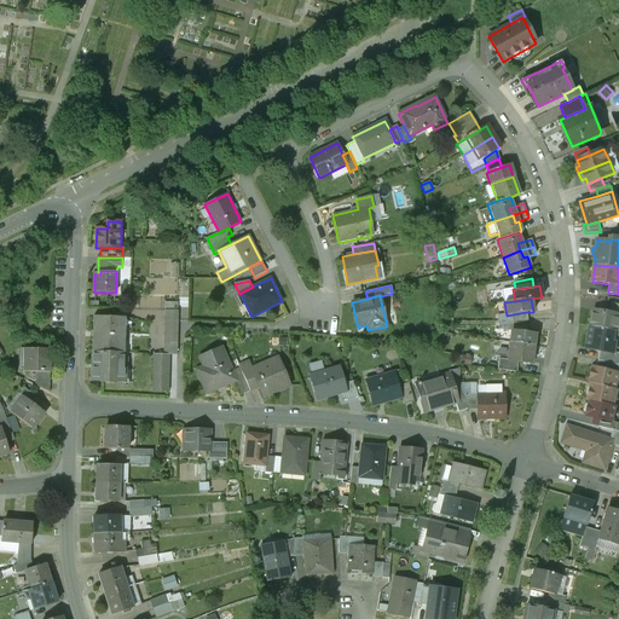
[(179,311),(166,311),(165,354),(169,354),(178,354),(179,311)]
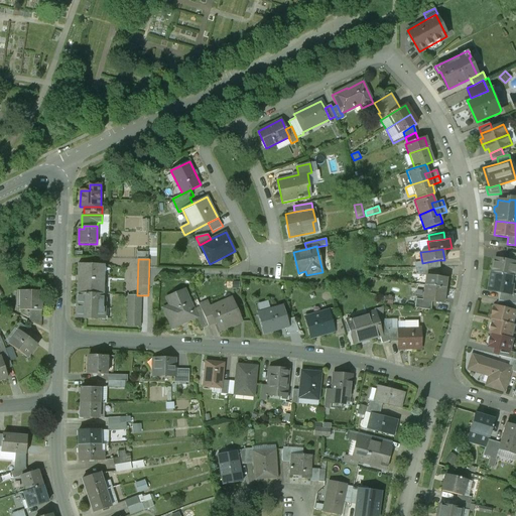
[(492,272),(515,277),(515,275),(515,262),(509,261),(495,259),(492,272)]
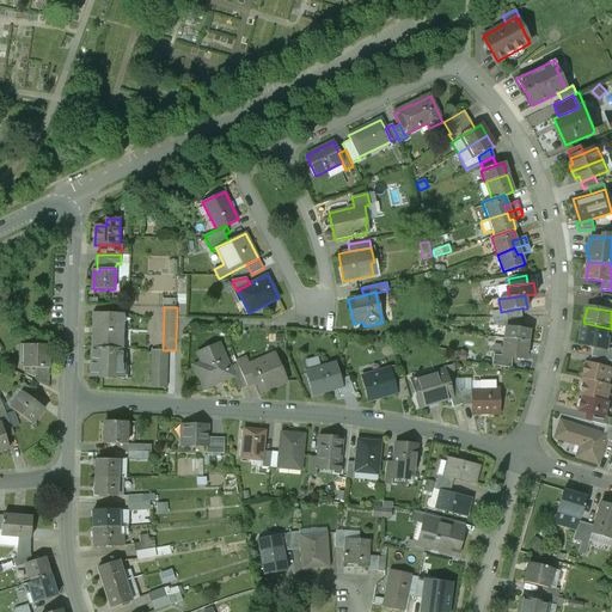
[(520,308),(501,312),(491,313),(491,318),(497,318),(521,318),(520,308)]
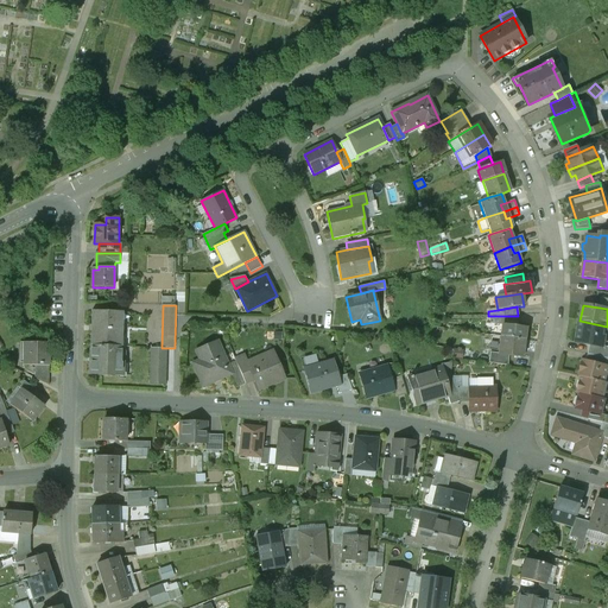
[(90,346),(121,347),(122,312),(92,311),(90,346)]
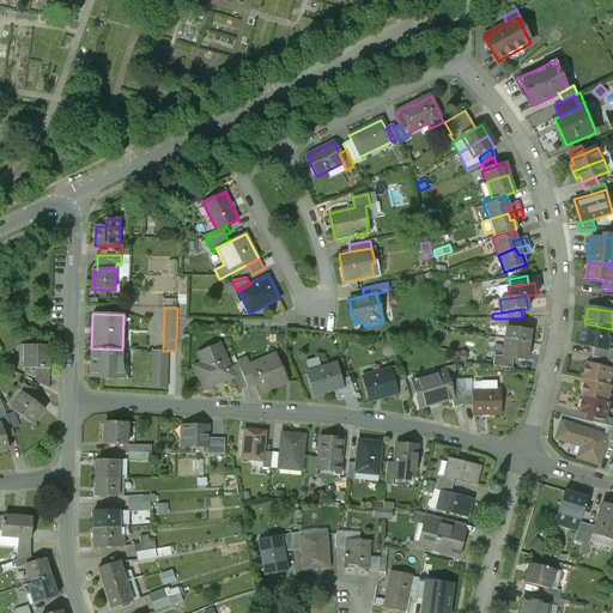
[(498,328),(507,329),(523,331),(522,319),(498,319),(498,328)]
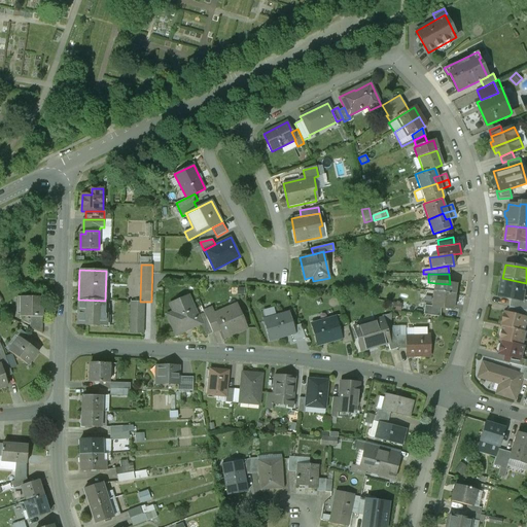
[(512,299),(523,302),(524,300),(526,283),(502,278),(499,296),(512,299)]
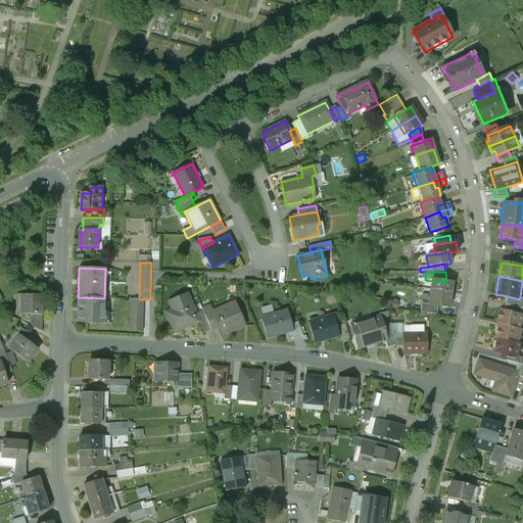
[(432,281),(431,291),(452,293),(453,283),(446,282),(432,281)]
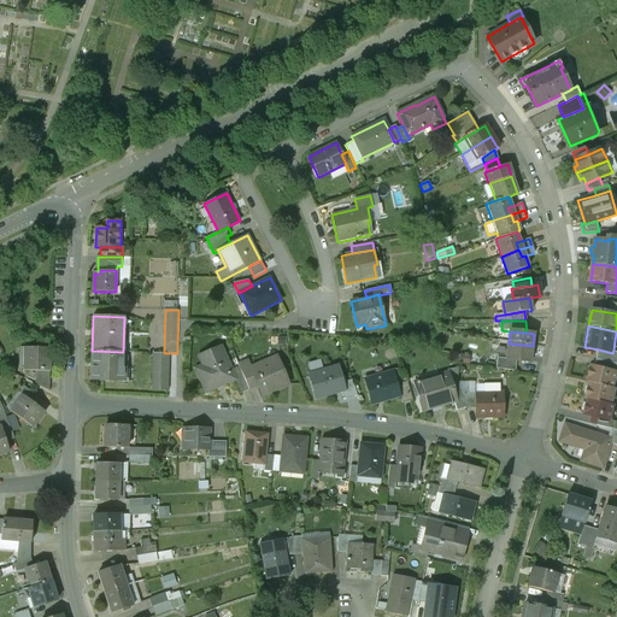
[(530,364),(533,346),(509,344),(507,344),(505,360),(516,362),(530,364)]
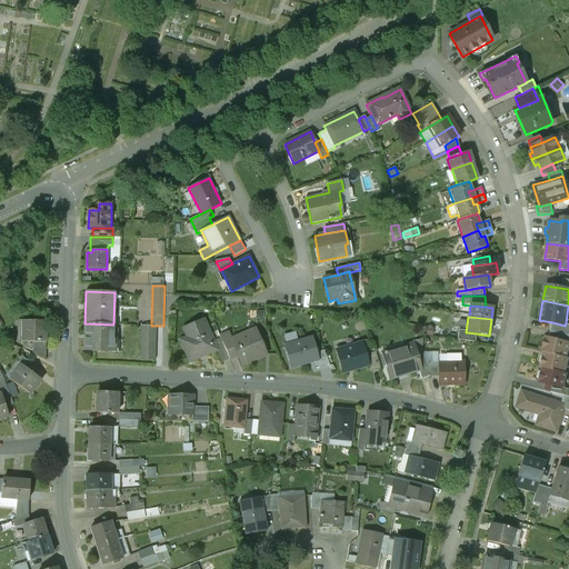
[(213,341),(203,320),(191,326),(195,333),(180,340),(190,362),(216,350),(217,350),(213,341)]
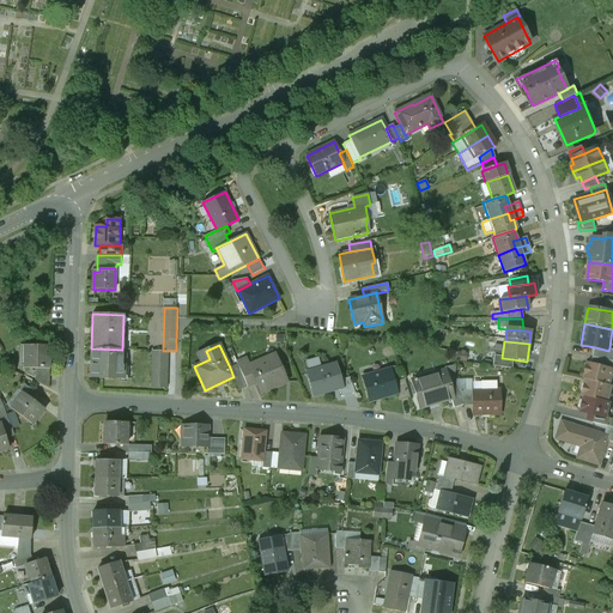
[(50,346),(24,346),(24,369),(35,369),(35,376),(49,376),(50,346)]
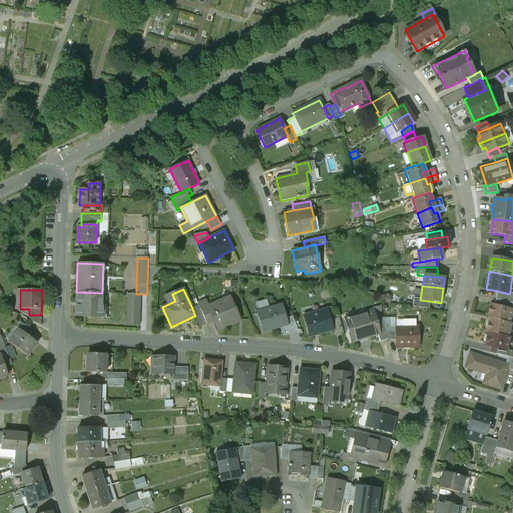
[(509,294),(498,291),(496,299),(506,302),(512,303),(512,292),(510,292),(509,294)]
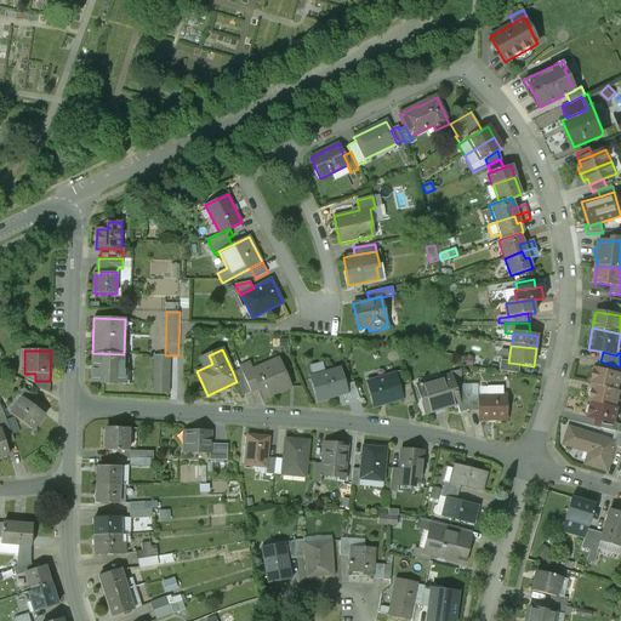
[(124,354),(92,353),(91,382),(125,383),(125,371),(124,371),(124,354)]
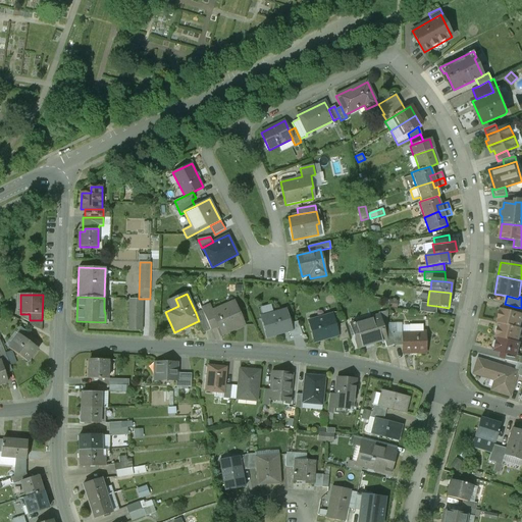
[(129,329),(142,329),(143,299),(139,299),(129,299),(129,329)]
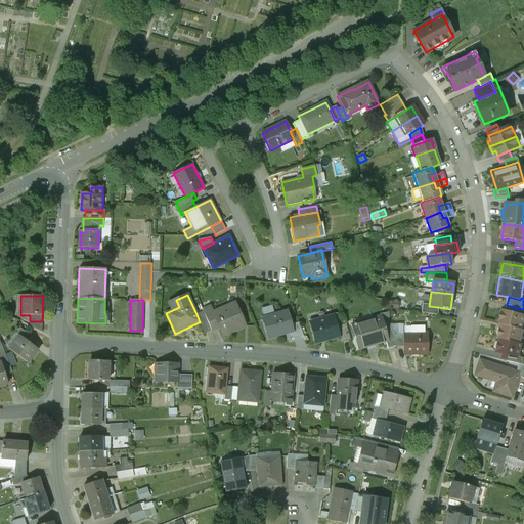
[(245,325),(234,302),(213,311),(210,313),(215,324),(217,323),(220,330),(222,336),(245,325)]
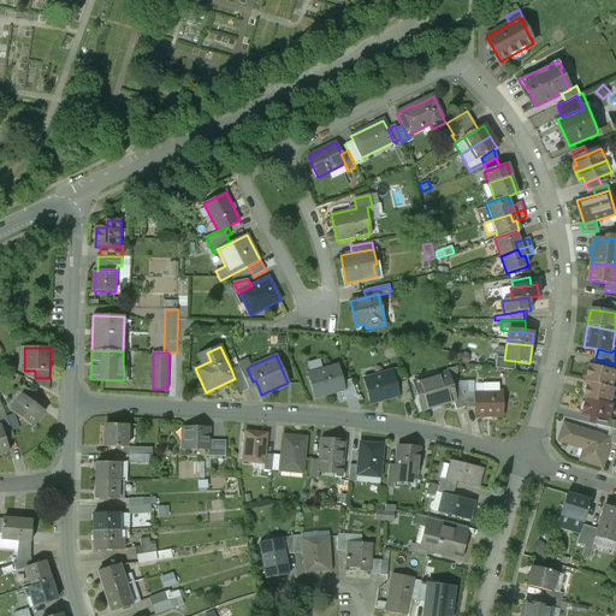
[(247,368),(250,366),(247,359),(237,363),(238,366),(248,389),(249,391),(259,388),(255,380),(253,381),(247,368)]
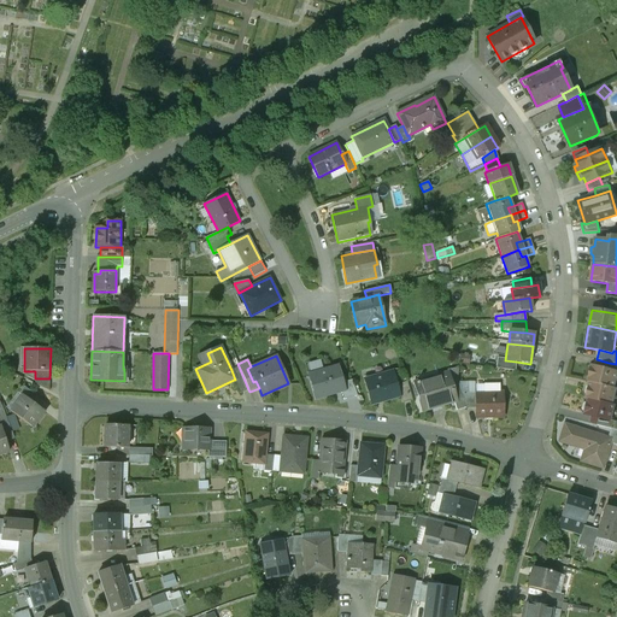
[(515,371),(516,362),(505,360),(497,359),(495,369),(506,371),(515,371)]
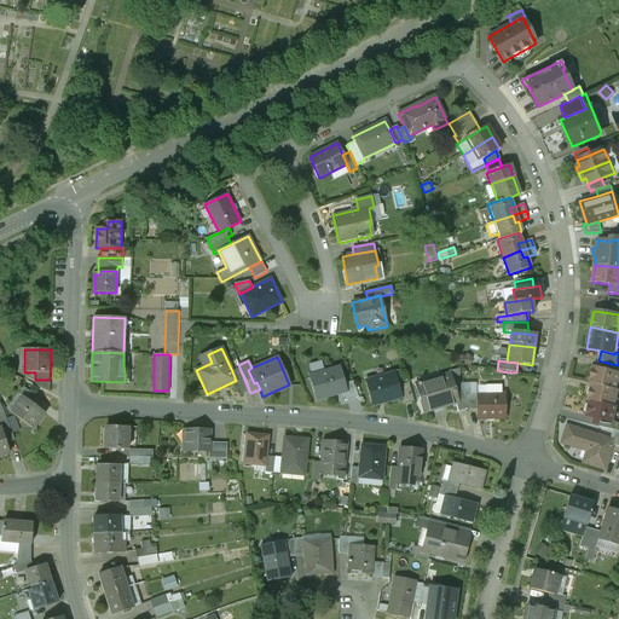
[(618,372),(608,370),(594,366),(594,368),(590,369),(589,375),(591,379),(590,383),(591,383),(615,389),(618,376),(618,372)]
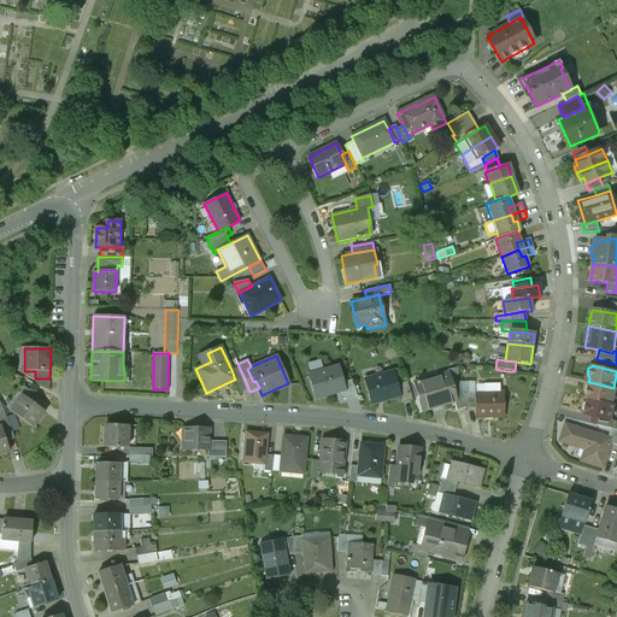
[(239,366),(231,370),(235,380),(234,380),(240,393),(248,389),(239,366)]
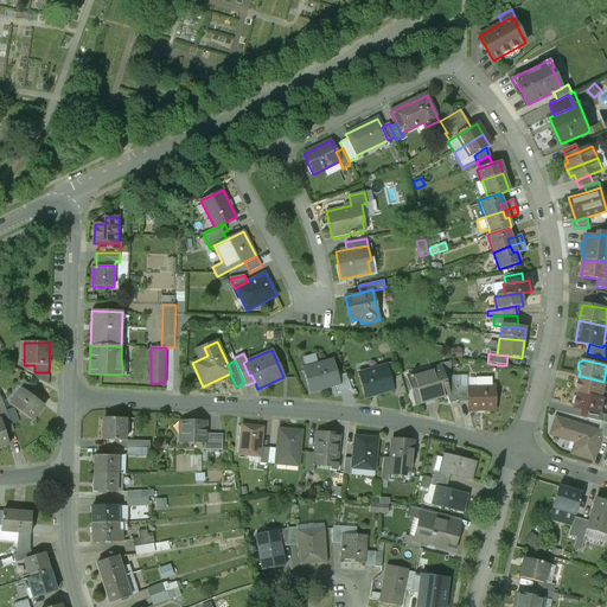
[(332,360),(302,368),(310,393),(334,385),(339,384),(337,376),(332,360)]
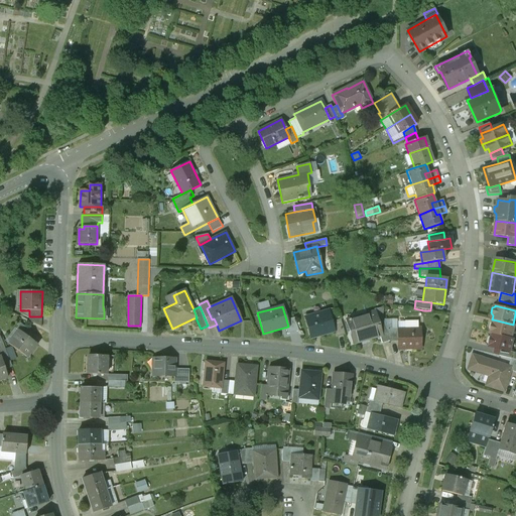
[(382,316),(383,307),(369,312),(369,315),(347,321),(353,345),(380,336),(381,336),(378,323),(383,321),(382,316)]
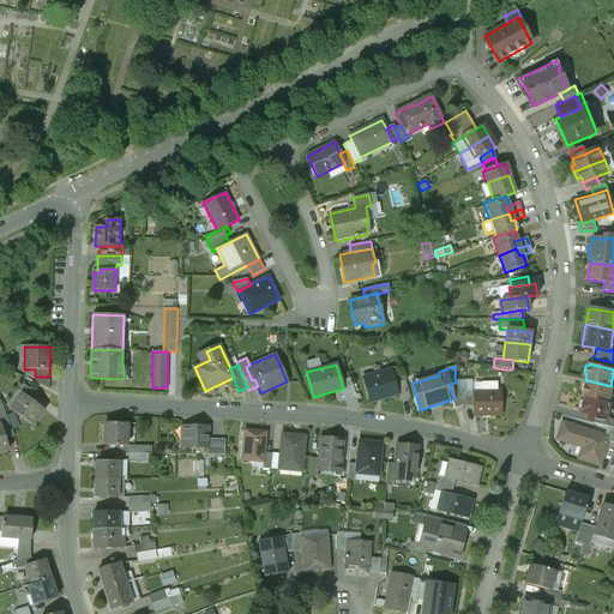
[(391,371),(362,379),(369,403),(398,395),(395,384),(391,371)]
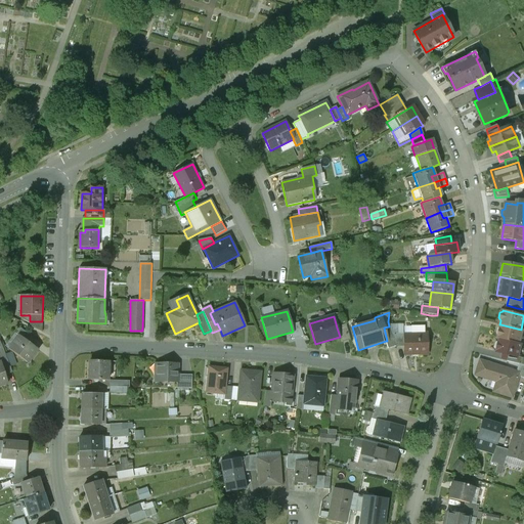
[(42,321),(30,321),(30,326),(42,333),(42,321)]
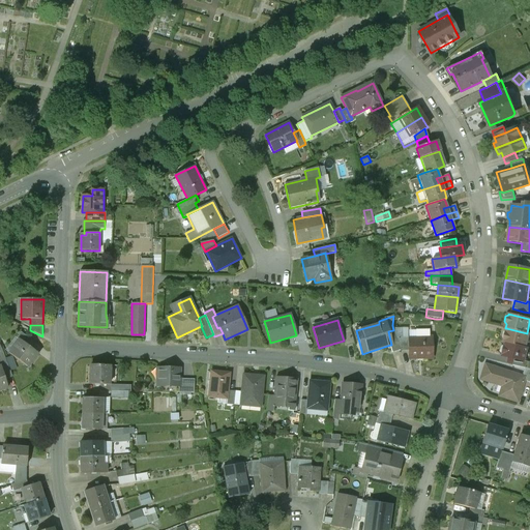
[(302,326),(294,328),(296,335),(292,336),(294,344),(306,340),(302,326)]
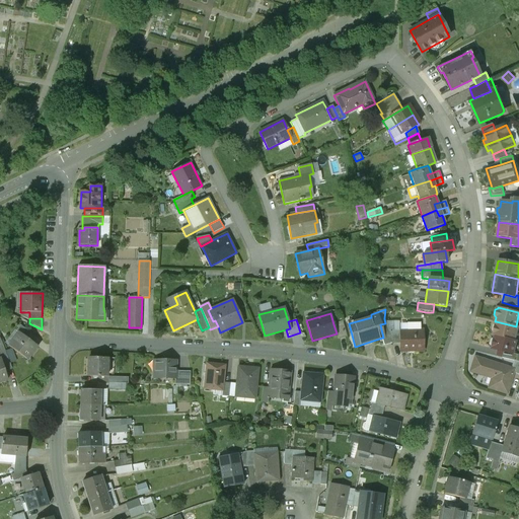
[(342,321),(334,324),(337,334),(338,334),(339,340),(347,338),(342,321)]
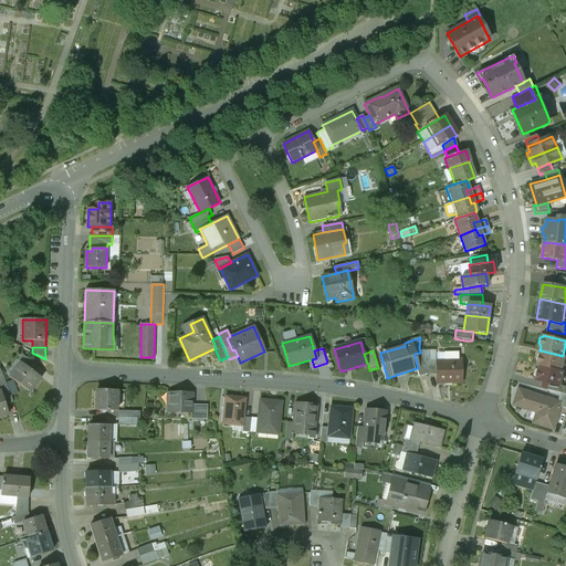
[(563,356),(541,350),(541,355),(537,356),(536,362),(538,365),(537,366),(540,366),(562,371),(565,357),(563,356)]
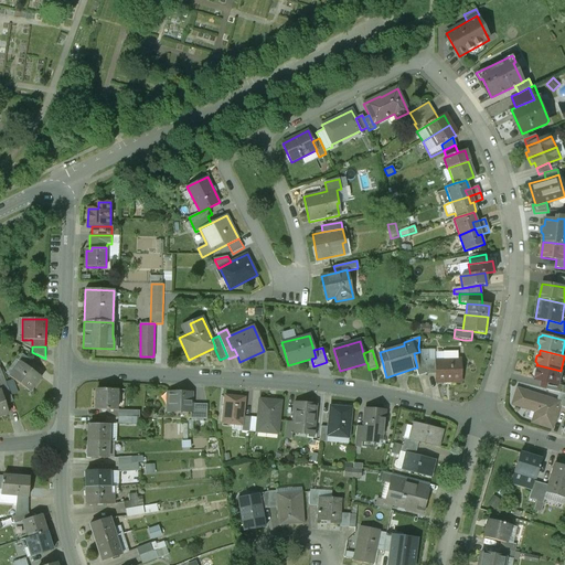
[(419,352),(414,353),(417,368),(416,368),(418,376),(426,374),(422,361),(419,352)]
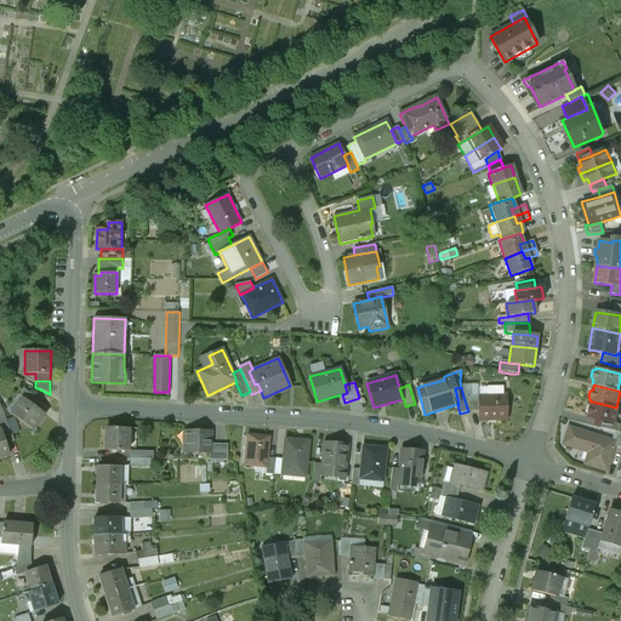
[(506,421),(506,397),(503,397),(503,387),(479,387),(479,397),(479,411),(479,421),(506,421)]
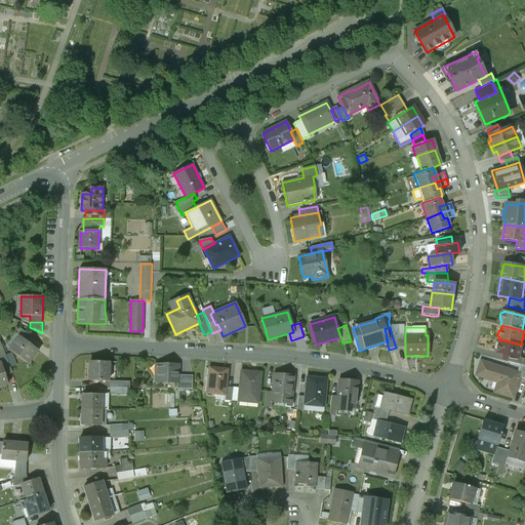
[(405,348),(405,335),(392,335),(396,348),(405,348)]
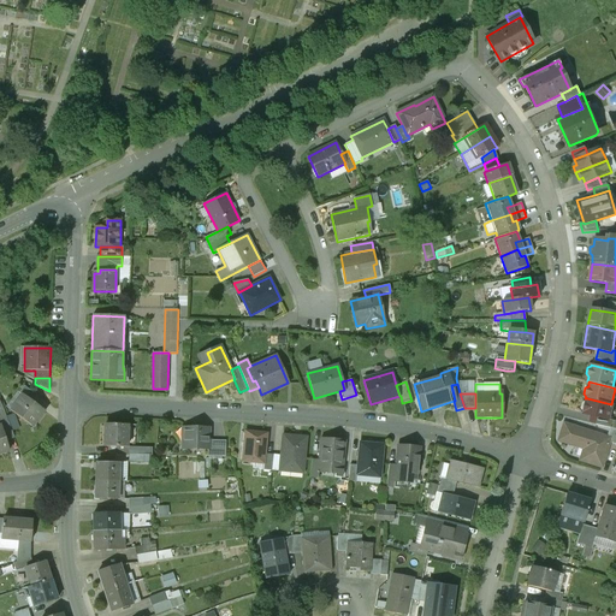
[(31,403),(24,397),(12,413),(31,427),(43,410),(31,402),(31,403)]
